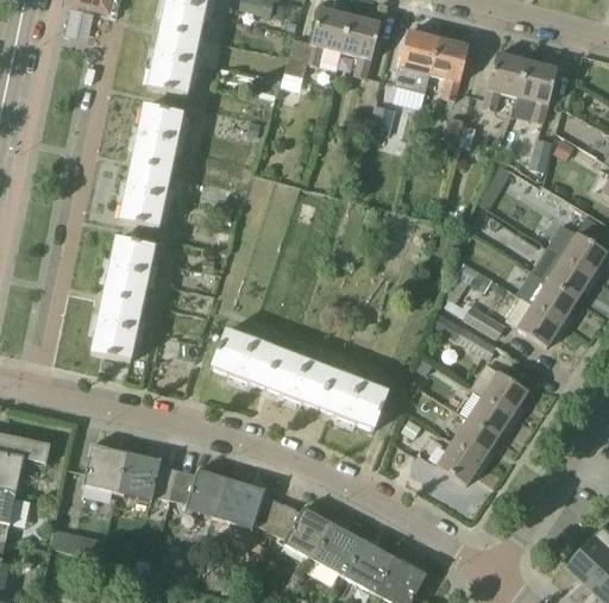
[(159,29),(199,37),(206,0),(158,0),(156,13),(162,16),(159,29)]
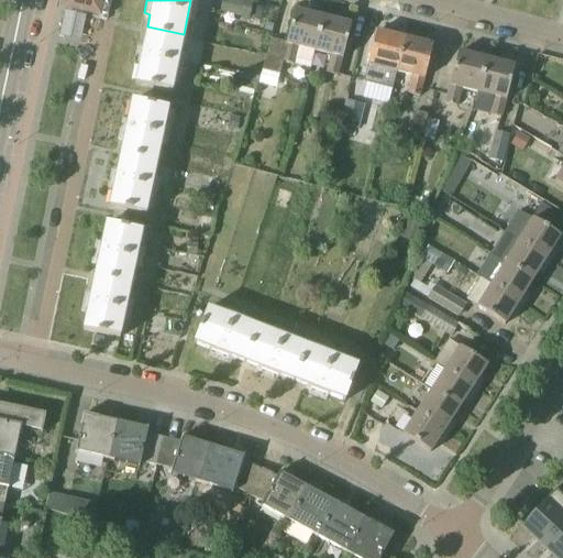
[(222,0),(221,7),(247,12),(250,0),(222,0)]
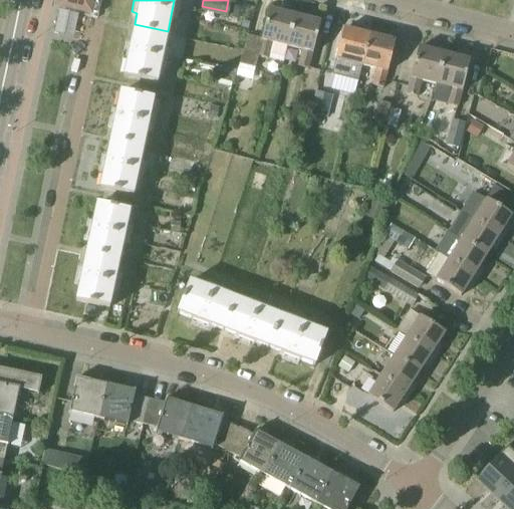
[(53,27),(76,32),(81,8),(58,3),(53,27)]
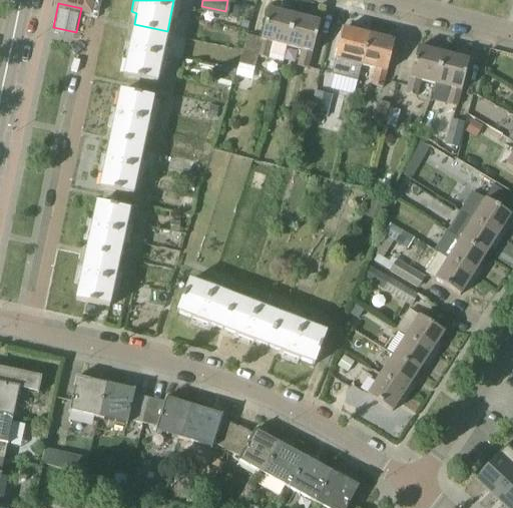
[(287,42),(295,12),(269,5),(262,35),(247,31),(240,59),(257,62),(265,64),(268,54),(272,38),(287,42)]
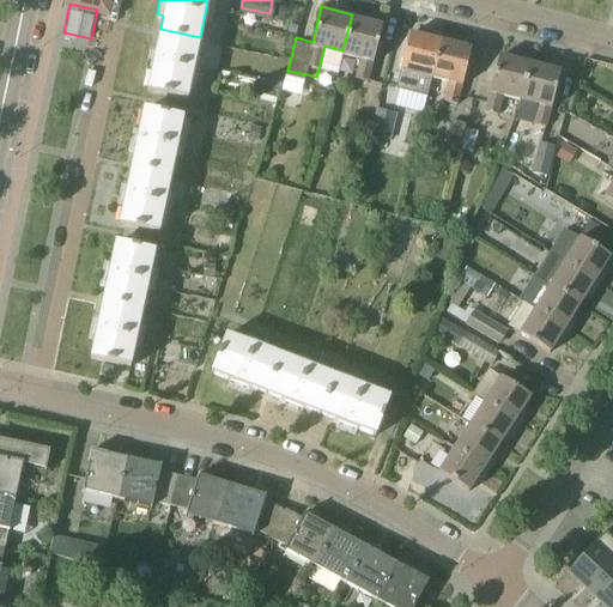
[(360,55),(358,64),(356,74),(369,78),(382,22),(352,14),(343,50),(360,55)]
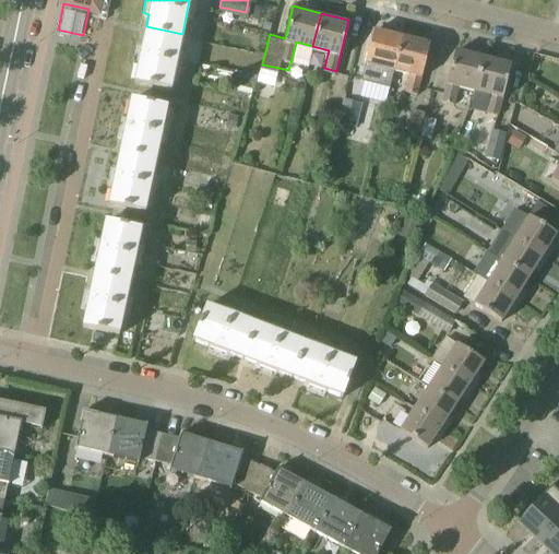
[(171,86),(182,34),(146,26),(143,39),(138,37),(133,60),(139,61),(134,79),(171,86)]
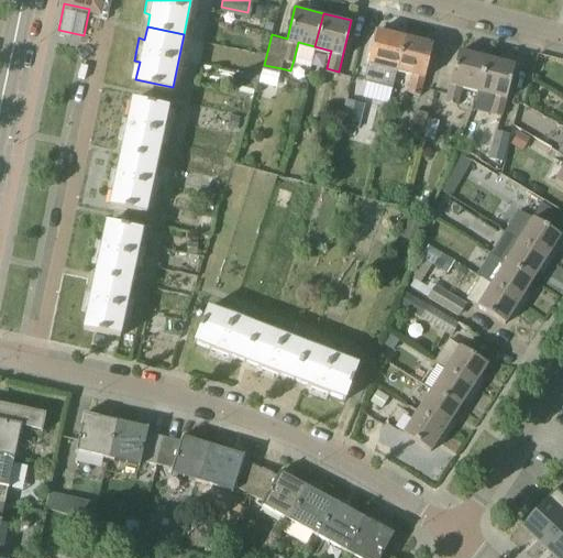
[(396,68),(405,34),(377,26),(364,77),(363,83),(374,85),(371,95),(388,99),(397,68),(396,68)]
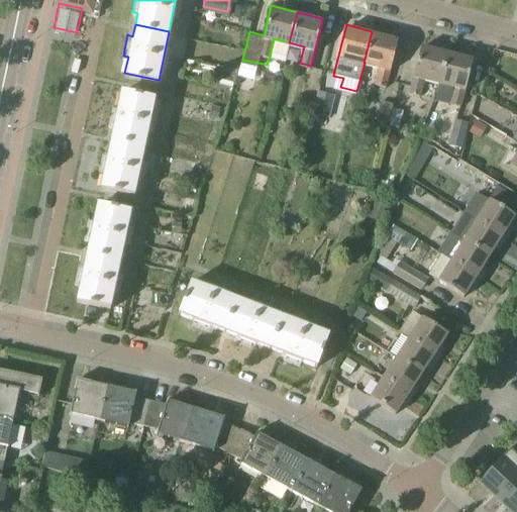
[(364,63),(365,63),(379,67),(375,82),(386,84),(398,37),(372,31),(364,63)]
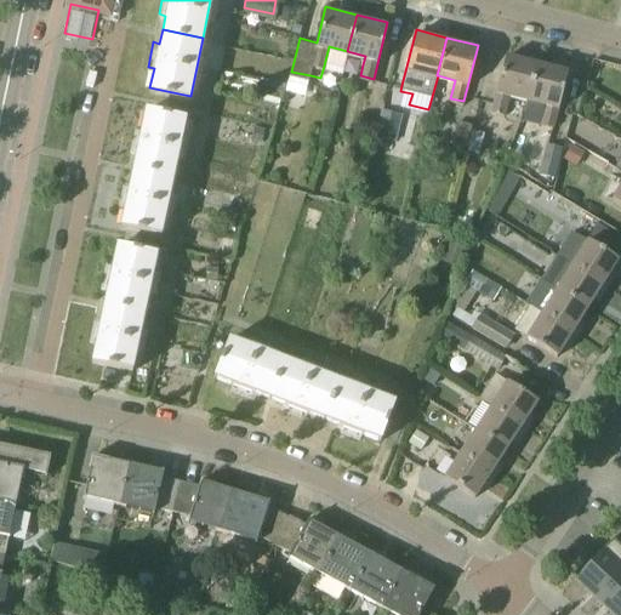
[(528,97),(537,60),(506,52),(491,108),(505,112),(510,92),(528,97)]
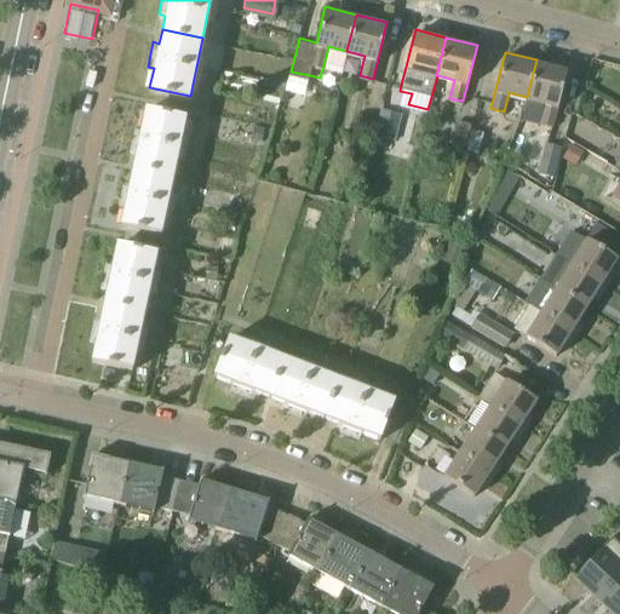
[(537,59),(527,97),(545,102),(540,121),(552,124),(567,68),(537,59)]
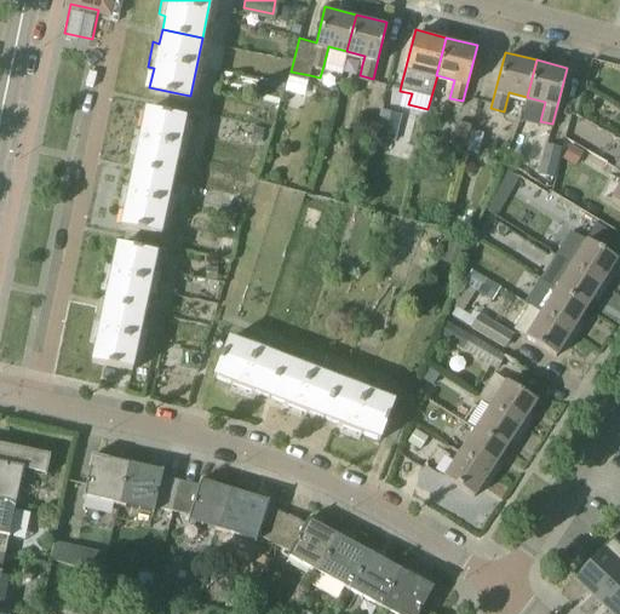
[(400,132),(406,101),(385,96),(379,127),(400,132)]
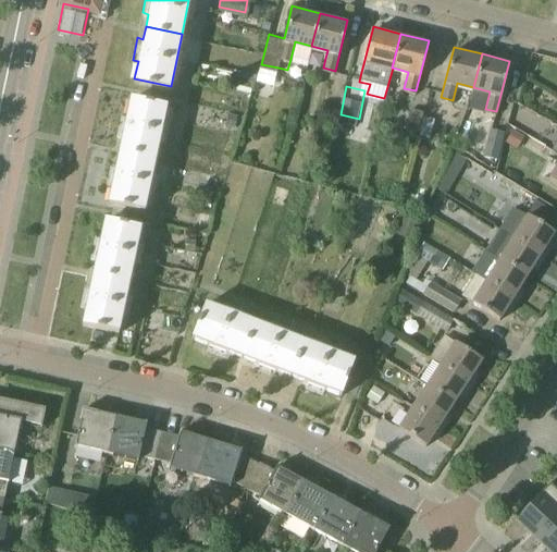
[(120,148),(156,156),(166,103),(131,95),(127,112),(122,111),(116,134),(122,135),(120,148)]
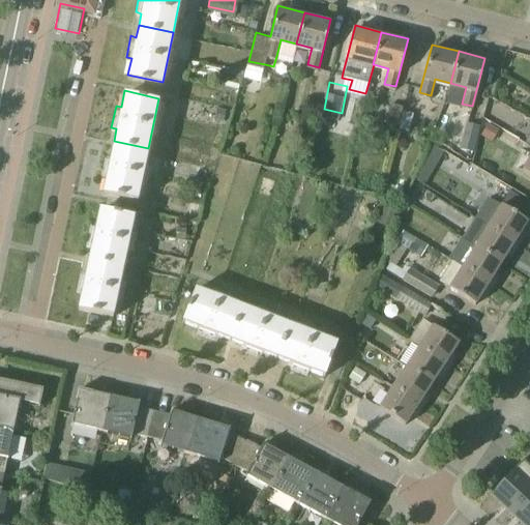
[(390,100),(385,126),(396,128),(403,104),(390,100)]
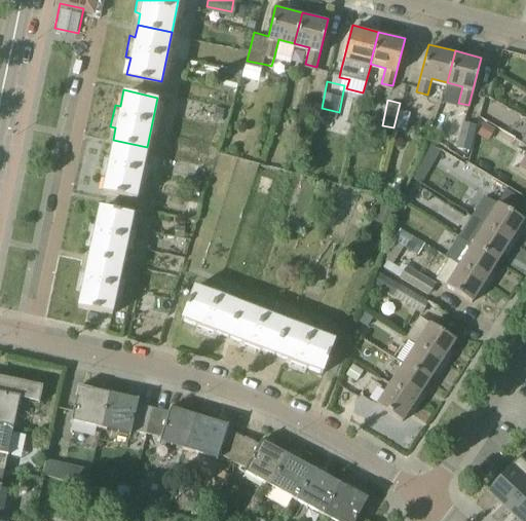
[(221,117),(224,106),(215,104),(213,115),(221,117)]
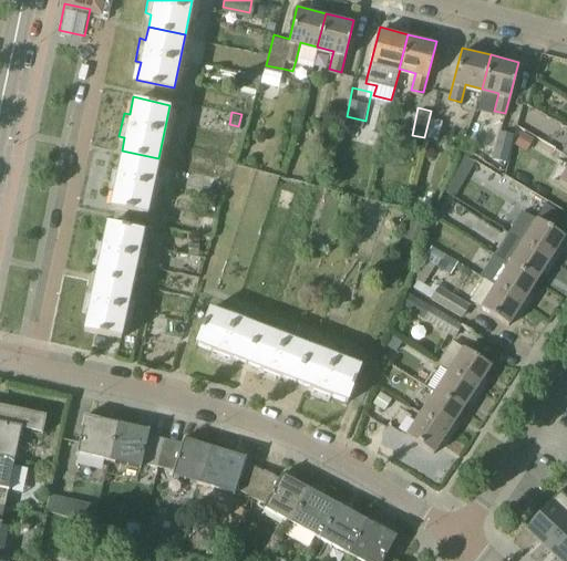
[(498,128),(492,155),(505,159),(513,132),(498,128)]
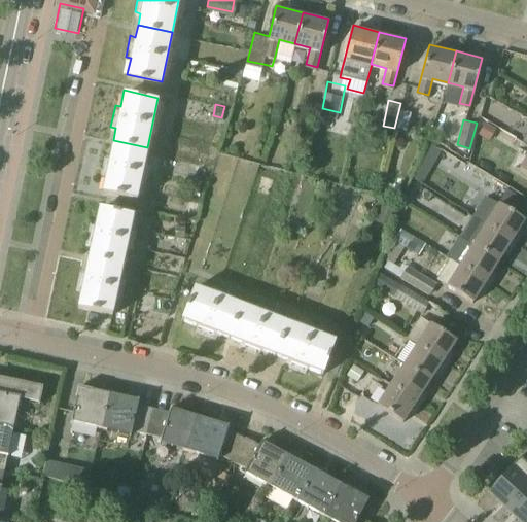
[(137,197),(147,147),(113,140),(110,151),(105,150),(101,172),(106,173),(103,189),(137,197)]
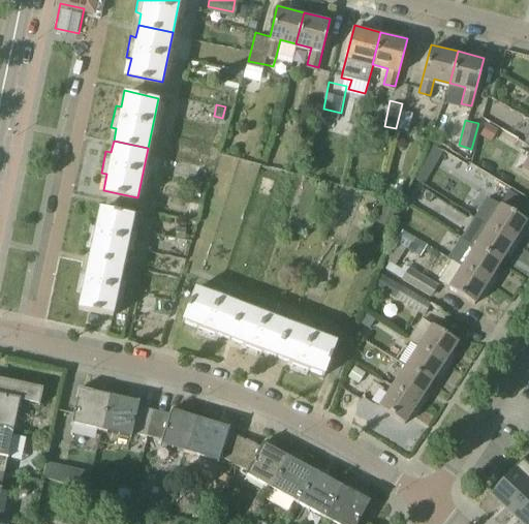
[(488,222),(518,242),(525,230),(521,227),(527,218),(501,202),(488,222)]
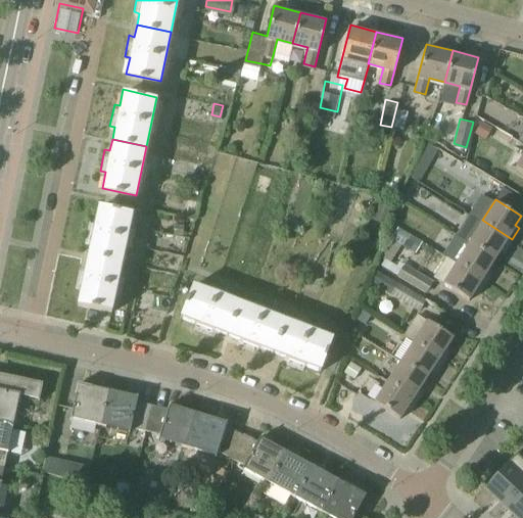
[(391,205),(379,201),(374,214),(386,219),(391,205)]
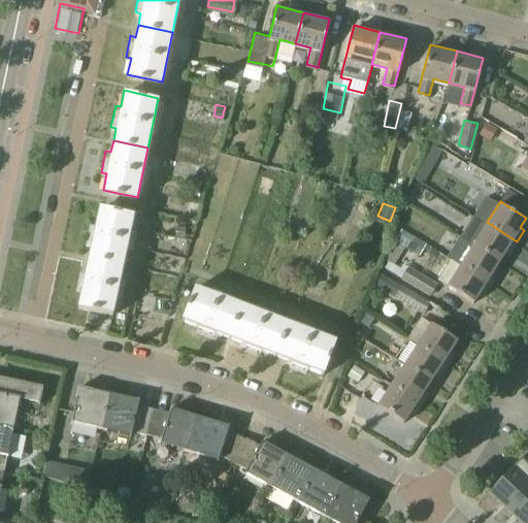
[(89,255),(124,263),(134,213),(99,205),(96,222),(91,221),(86,242),(92,243),(89,255)]
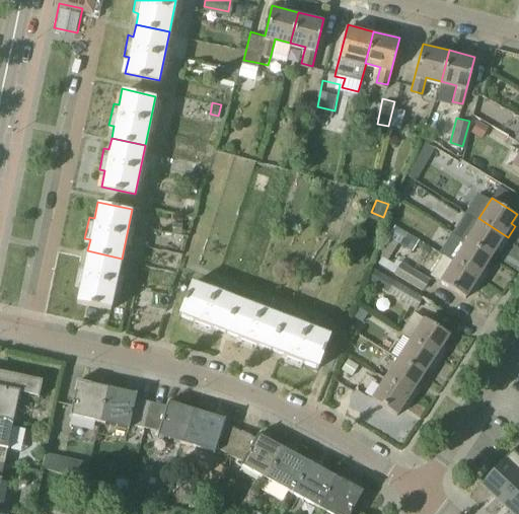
[(478,218),(465,238),(491,254),(497,245),(502,248),(508,237),(478,218)]
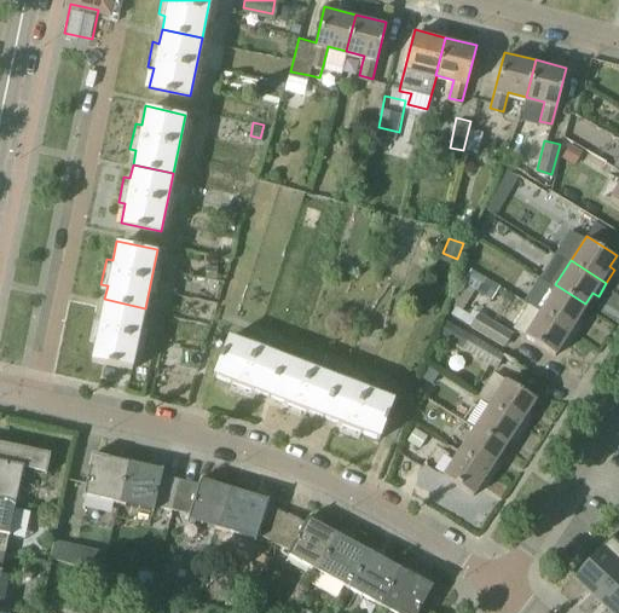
[(470,266),(462,278),(492,296),(499,283),(470,266)]
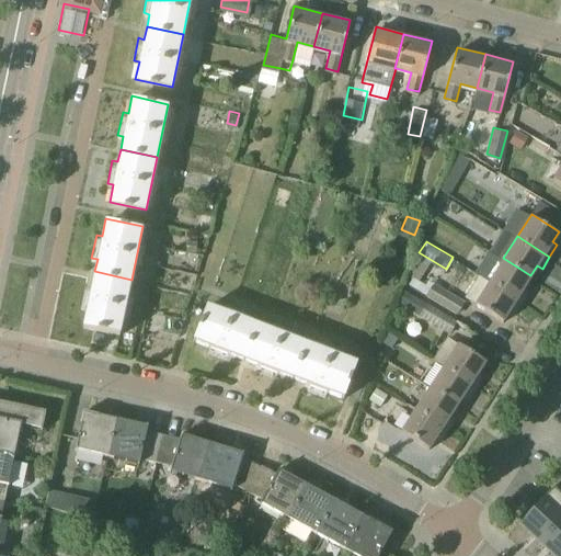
[(490,280),(523,299),(530,287),(525,284),(530,275),(503,258),(490,280)]
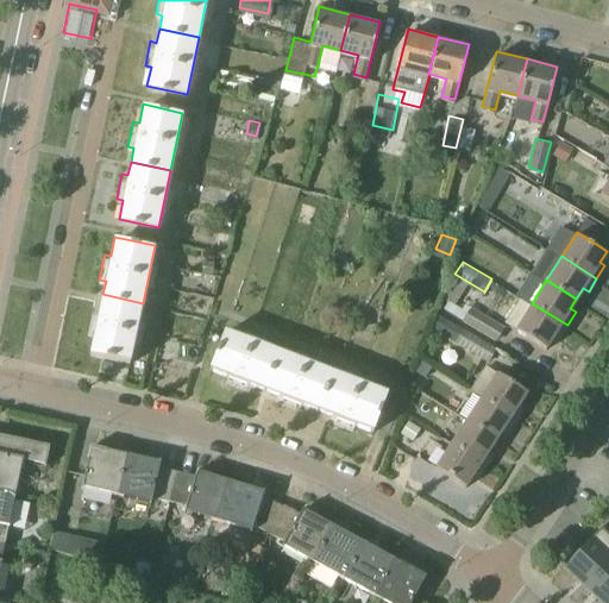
[(130,360),(143,303),(102,294),(100,308),(93,307),(88,332),(94,333),(90,352),(130,360)]
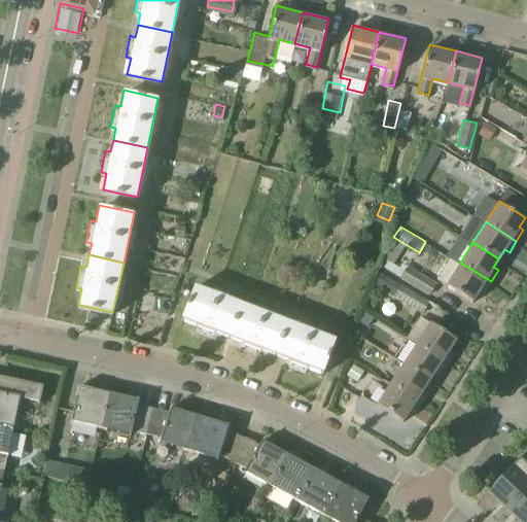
[(409,263),(406,268),(388,257),(384,265),(401,275),(428,291),(435,280),(409,263)]
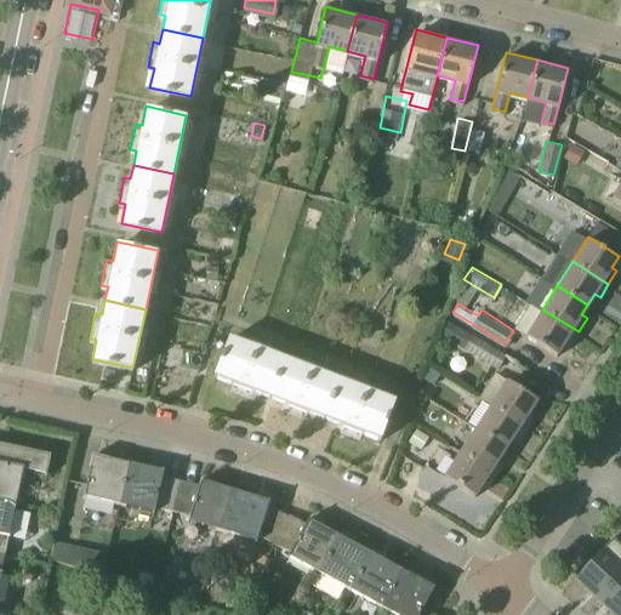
[(579,331),(542,309),(527,334),(557,353),(564,341),(570,345),(579,331)]
